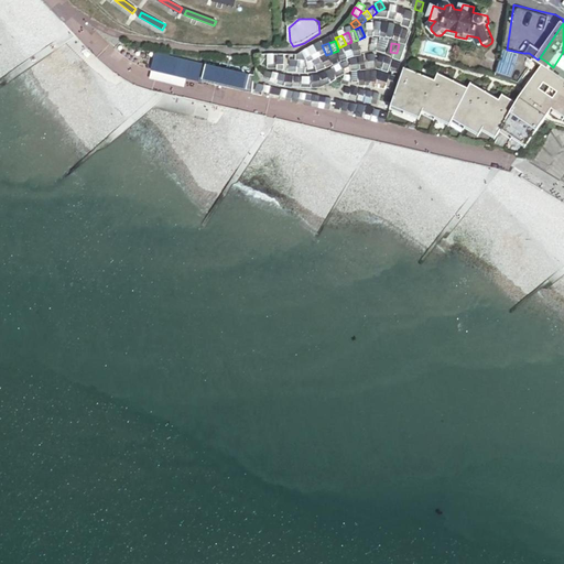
[(397,53),(404,55),(407,46),(399,44),(397,53)]
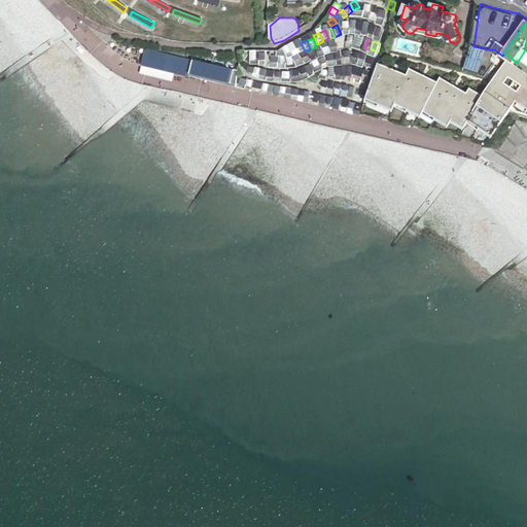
[(299,54),(305,51),(301,42),(294,44),(299,54)]
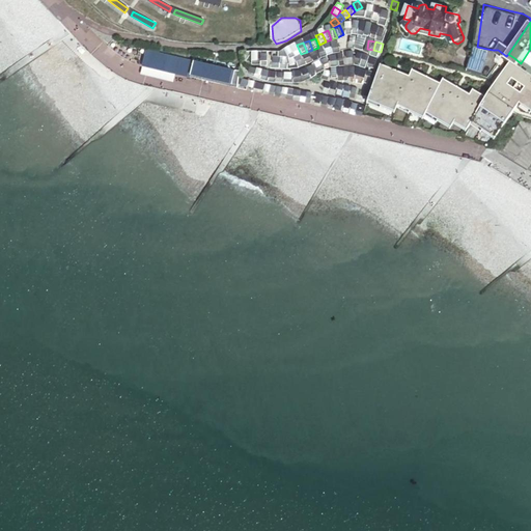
[(295,56),(301,54),(297,45),(291,47),(295,56)]
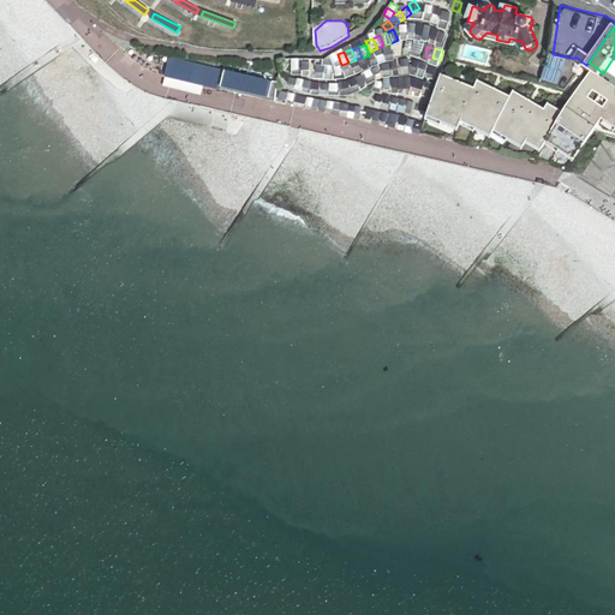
[(380,64),(388,61),(386,52),(377,54),(380,64)]
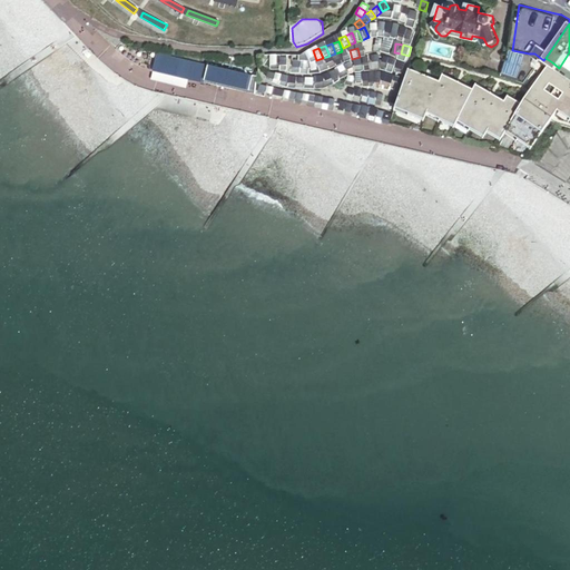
[(345,61),(352,59),(350,50),(343,52),(345,61)]
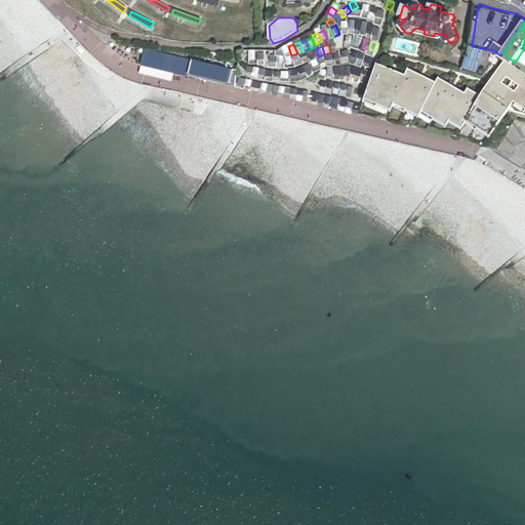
[(469,56),(484,61),(487,49),(472,46),(469,56)]
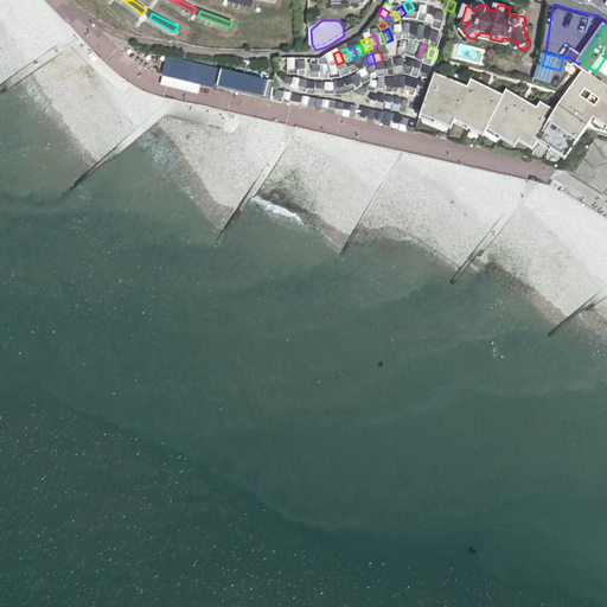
[(360,66),(368,65),(365,56),(358,57),(360,66)]
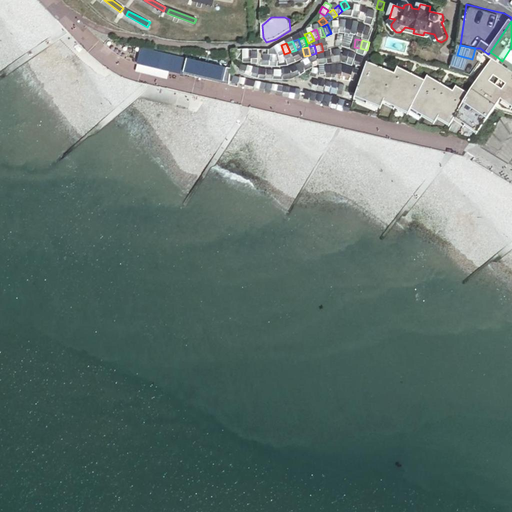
[(511,47),(502,61),(511,67),(511,47)]
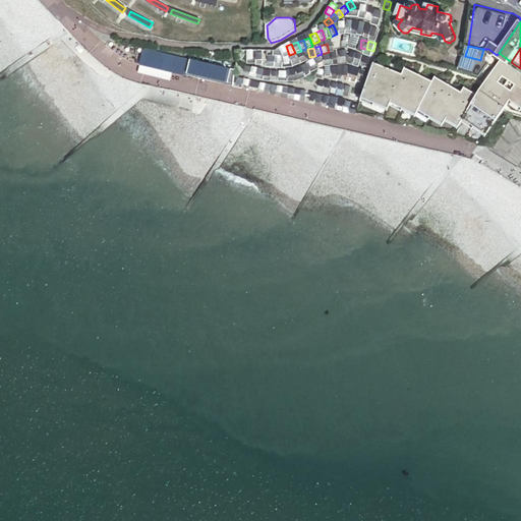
[(354,57),(361,58),(363,50),(355,49),(354,57)]
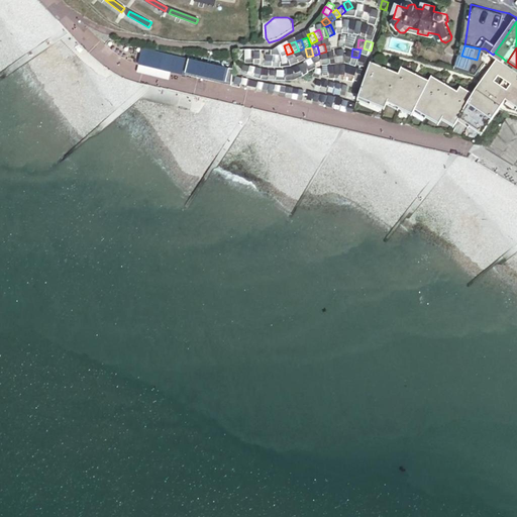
[(138,65),(232,86),(233,81),(235,73),(141,50),(138,65)]
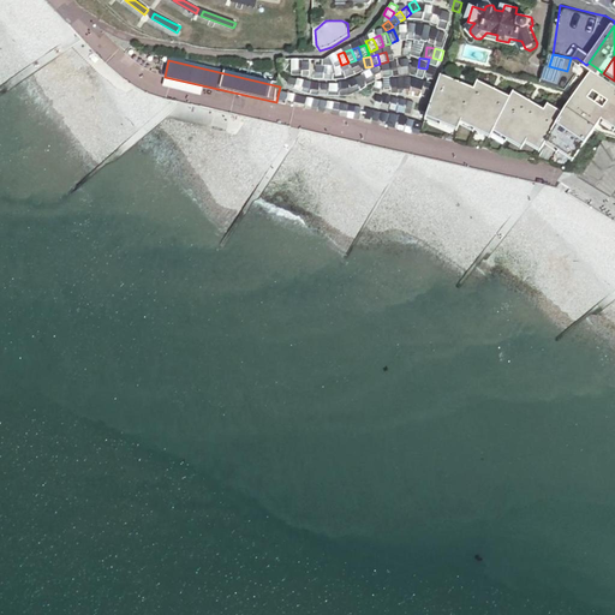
[(399,71),(408,70),(407,60),(398,60),(399,71)]
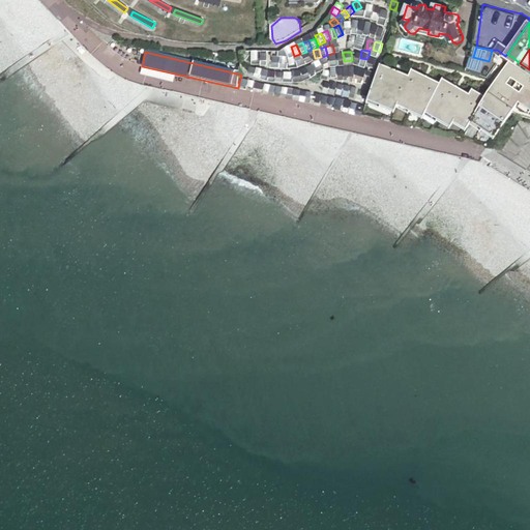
[(306,63),(313,60),(310,53),(303,55),(306,63)]
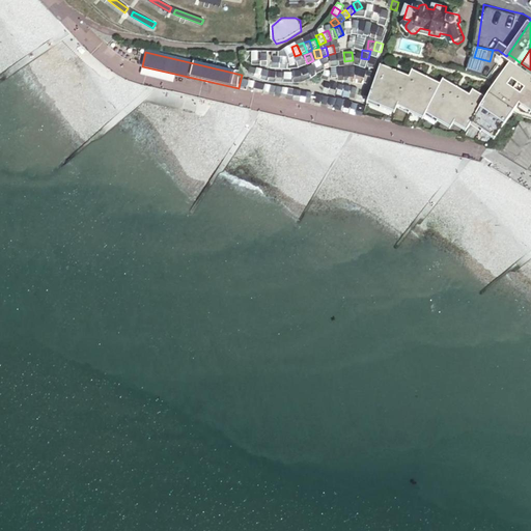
[(302,65),(307,63),(304,55),(299,58),(302,65)]
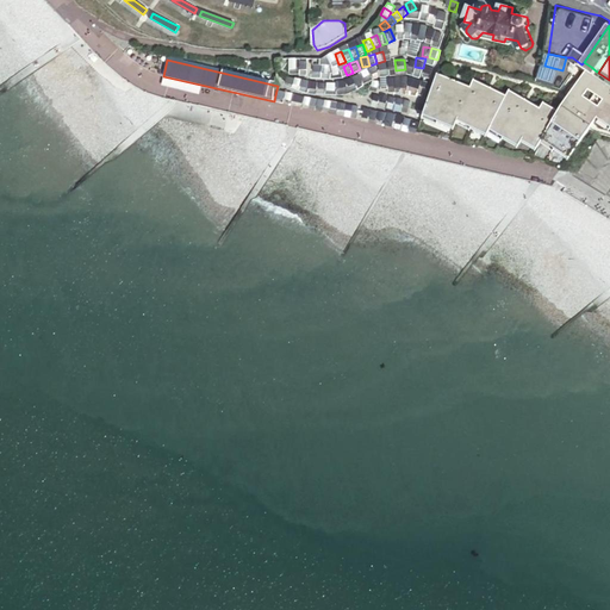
[(540,80),(558,85),(562,70),(545,66),(540,80)]
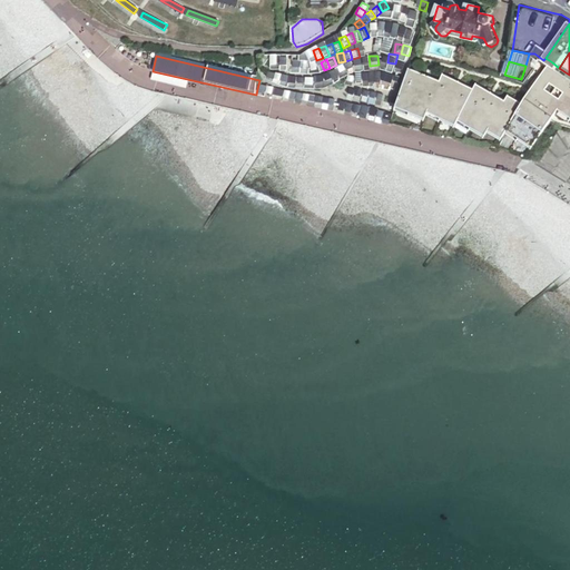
[(317,72),(324,70),(321,62),(314,65),(317,72)]
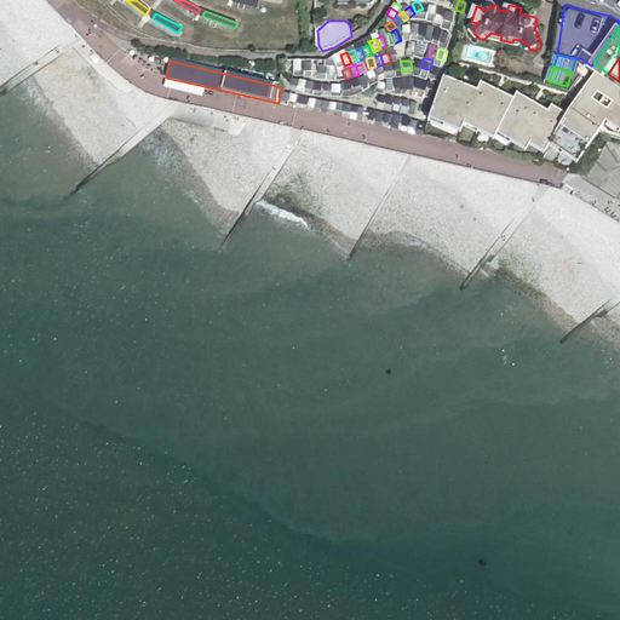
[(606,121),(619,131),(619,81),(608,74),(601,68),(570,108),(600,130),(606,121)]
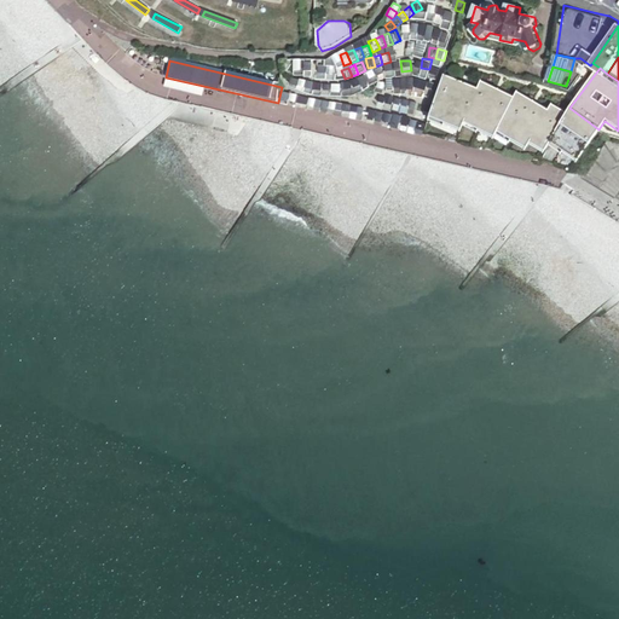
[(368,82),(374,80),(371,71),(364,74),(368,82)]
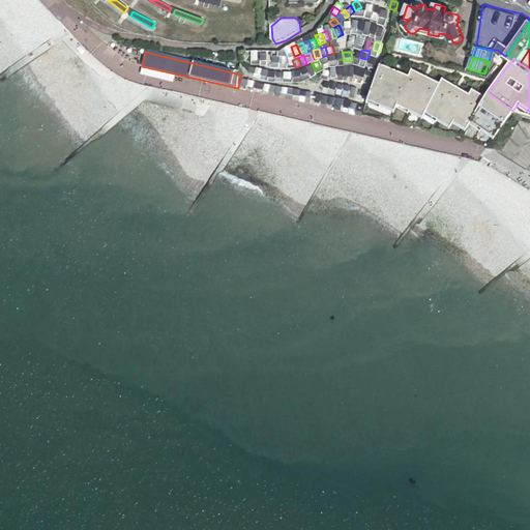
[(308,74),(315,70),(312,63),(305,66),(308,74)]
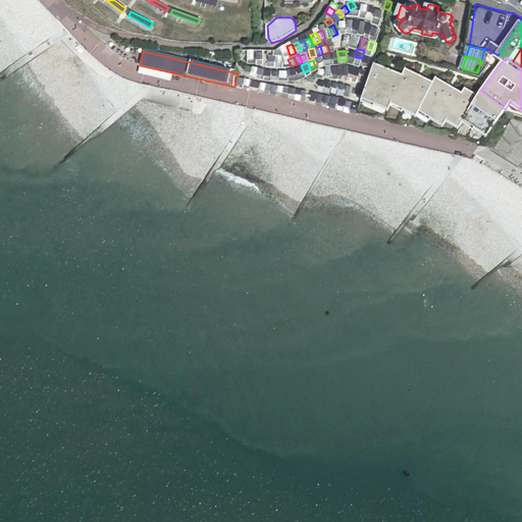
[(357,70),(363,71),(365,63),(359,62),(357,70)]
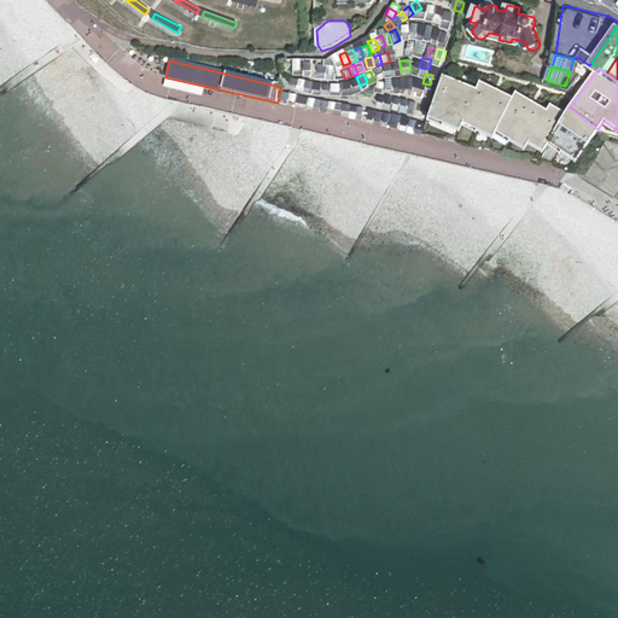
[(289,87),(290,87),(292,77),(284,75),(281,86),(289,87)]
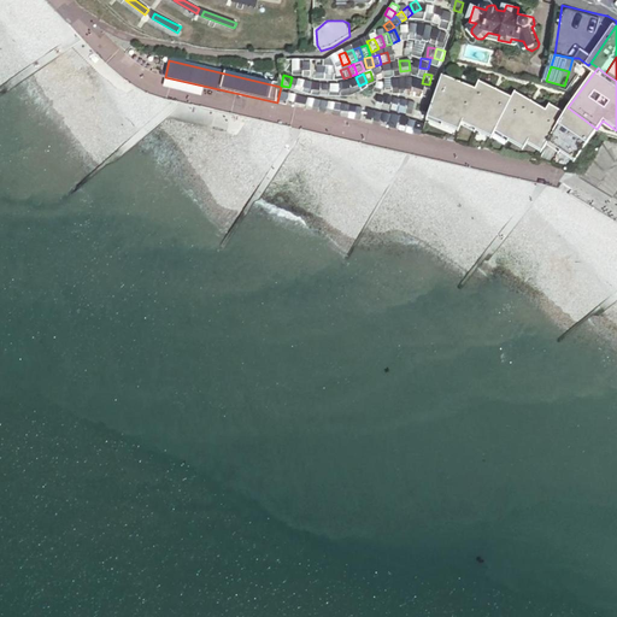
[(574,162),(597,129),(568,107),(564,112),(550,104),(546,110),(516,90),(511,97),(481,81),(477,89),(442,75),(429,118),(460,131),(463,125),(491,139),(494,133),(523,150),(528,144),(542,152),(547,145),(574,162)]
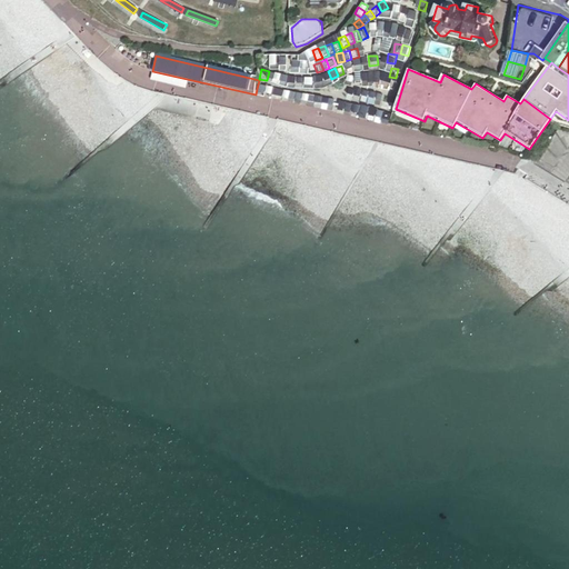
[(325,81),(331,79),(328,71),(321,73),(325,81)]
